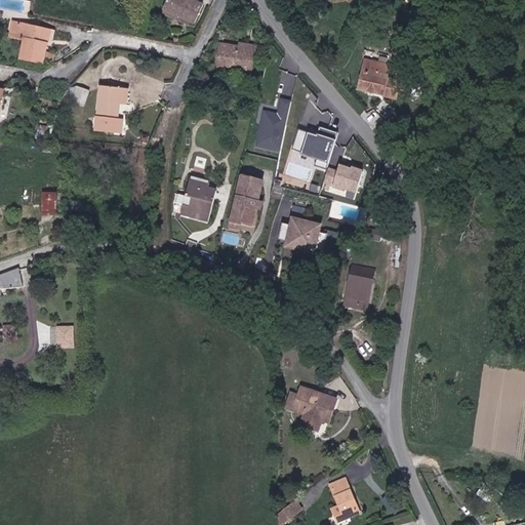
[(200,26),(206,9),(192,7),(193,0),(177,0),(177,4),(173,4),(171,21),(200,26)]
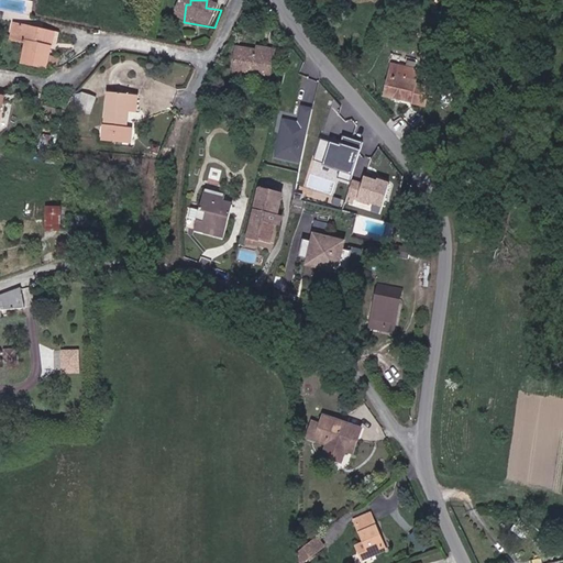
[(18,23),(14,37),(32,42),(26,61),(48,65),(52,55),(54,46),(48,45),(52,31),(18,23)]
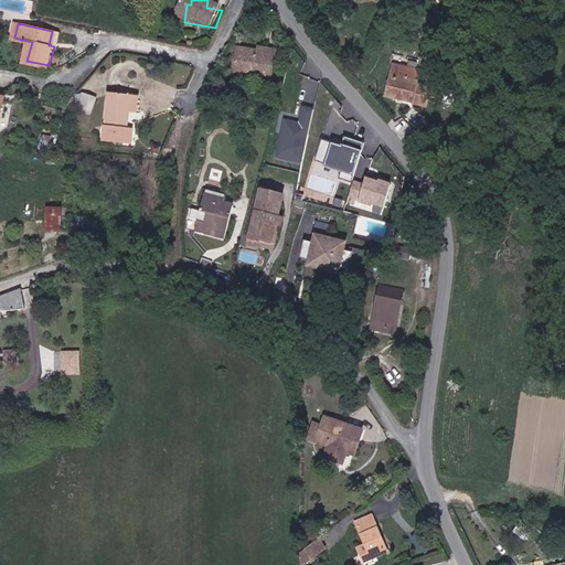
[(61,34),(52,31),(49,45),(54,46),(57,48),(61,34)]
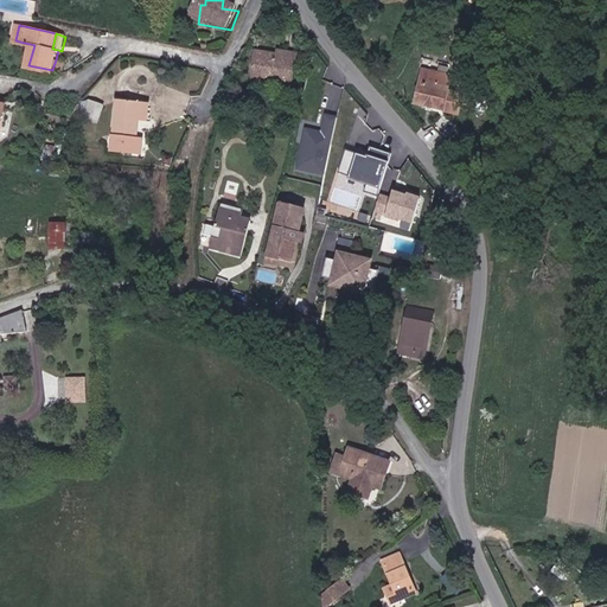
[(255,75),(283,82),(286,72),(296,76),(302,57),(292,55),(288,65),(280,63),(282,58),(260,52),(255,75)]
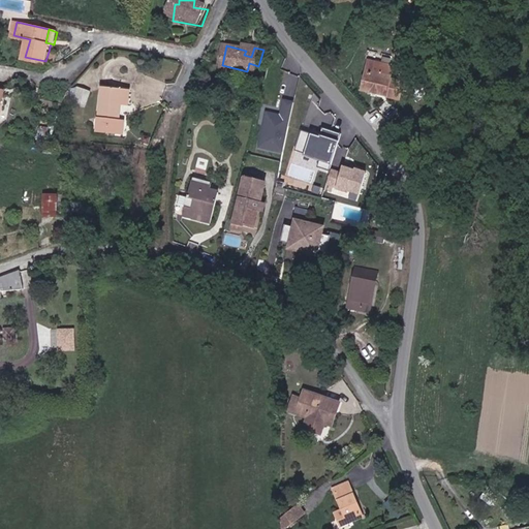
[(244,55),(251,57),(254,48),(248,45),(246,51),(244,55)]
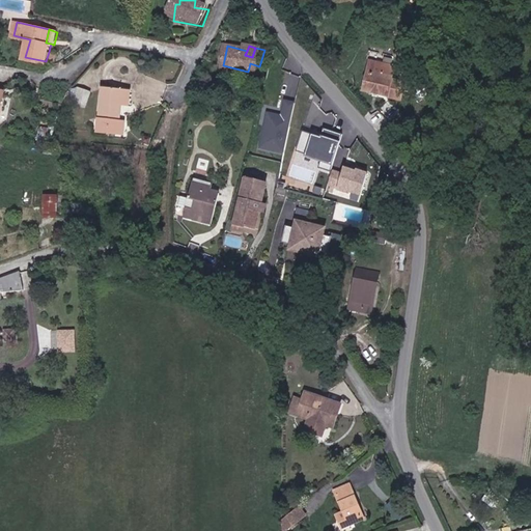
[(430,62),(434,50),(425,49),(423,60),(430,62)]
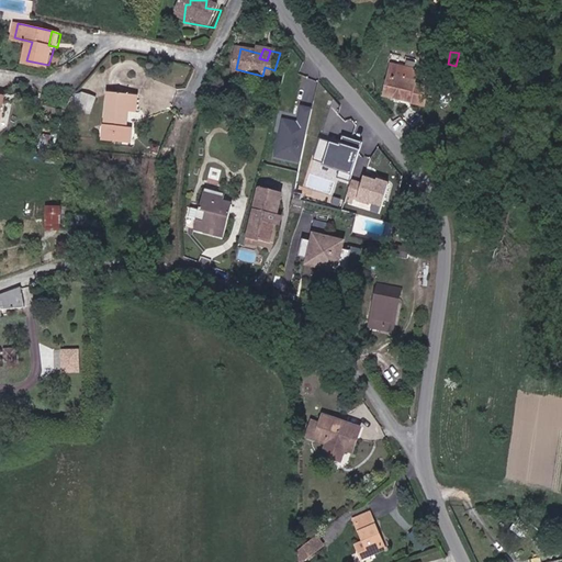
[(48,65),(58,68),(60,57),(52,55),(48,65)]
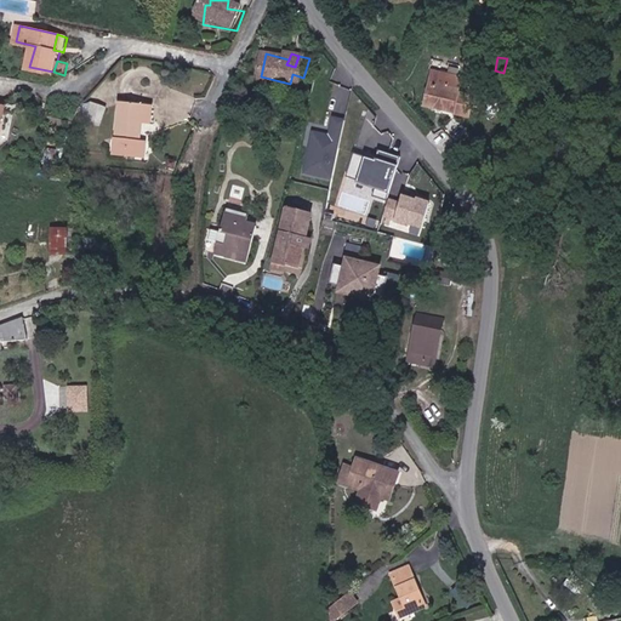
[(440,64),(434,91),(462,97),(467,70),(440,64)]
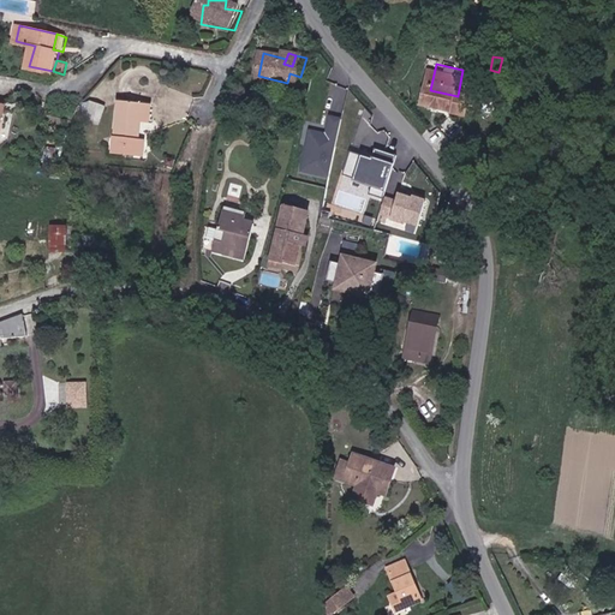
[(300,77),(290,73),(287,83),(299,85),(300,77)]
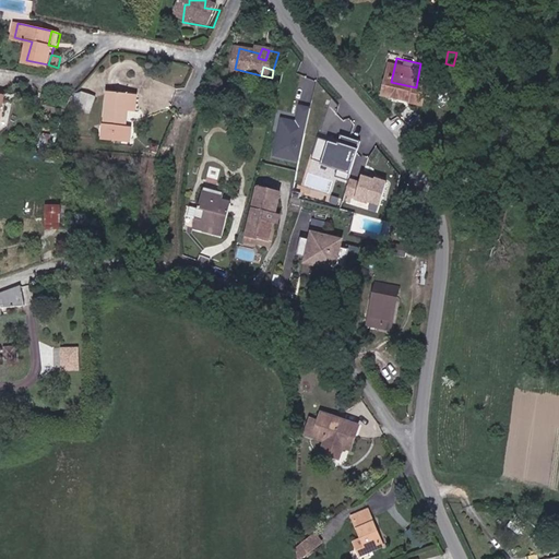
[(314,78),(299,76),(298,103),(313,104),(314,78)]
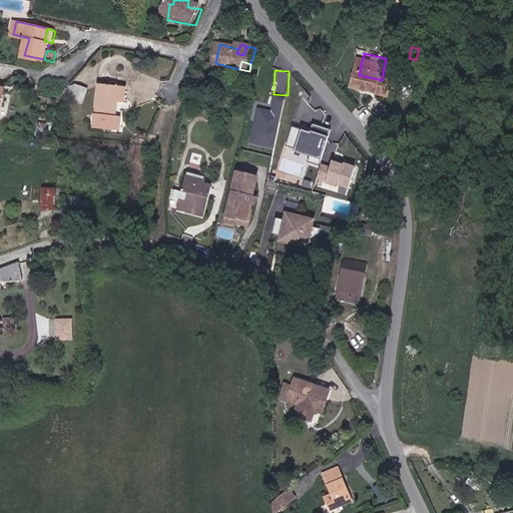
[(85,103),(90,88),(73,82),(68,96),(85,103)]
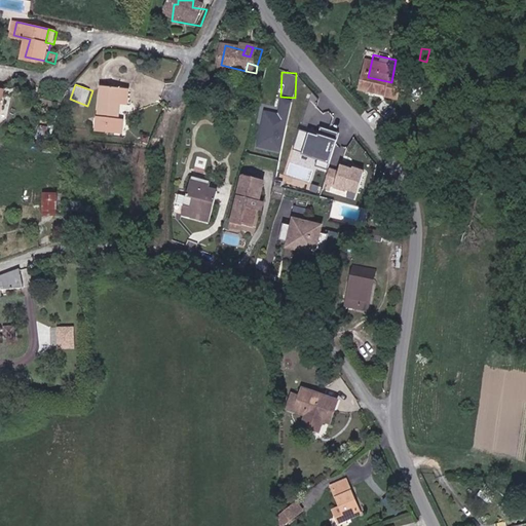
[(103,87),(98,136),(124,138),(127,123),(119,122),(122,107),(129,106),(130,90),(103,87)]
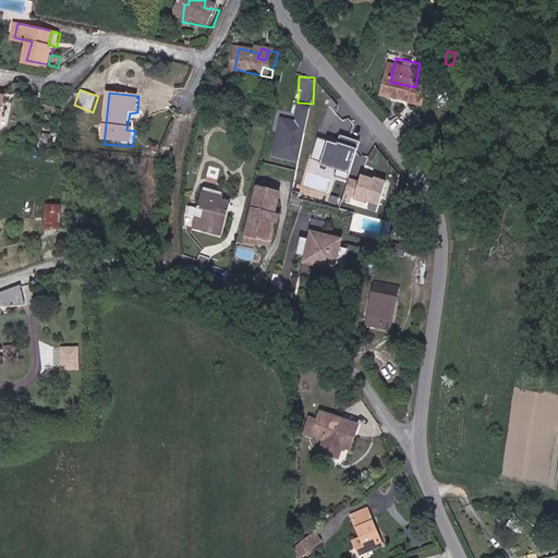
[(300,160),(310,106),(299,104),(295,119),(280,116),(274,156),(300,160)]
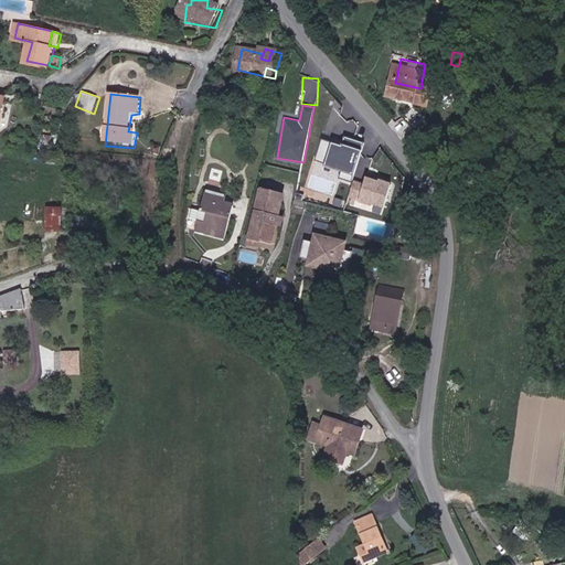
[(53,146),(54,136),(44,134),(43,145),(53,146)]
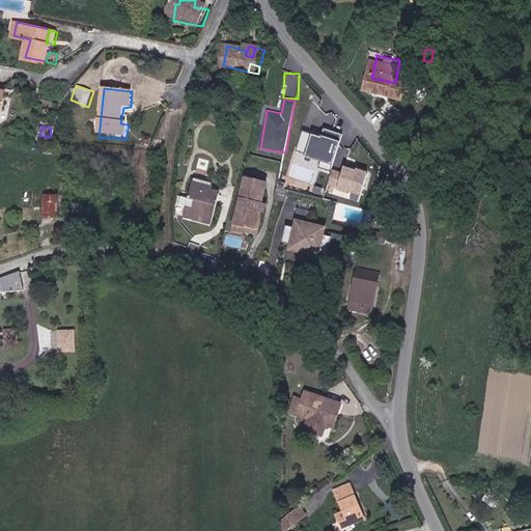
[(319,135),(302,129),(294,154),(331,165),(341,134),(323,127),(319,135)]
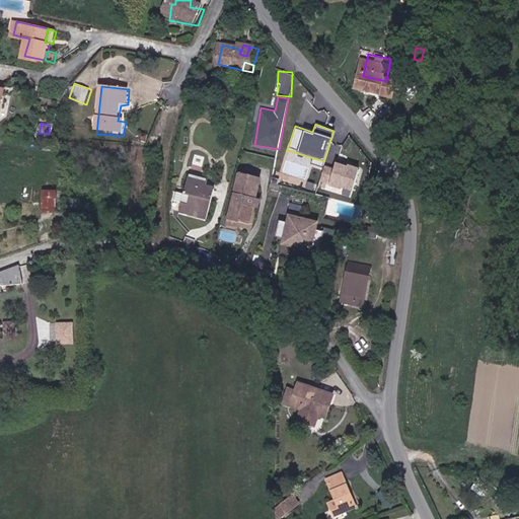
[(334,159),(324,184),(348,193),(357,168),(334,159)]
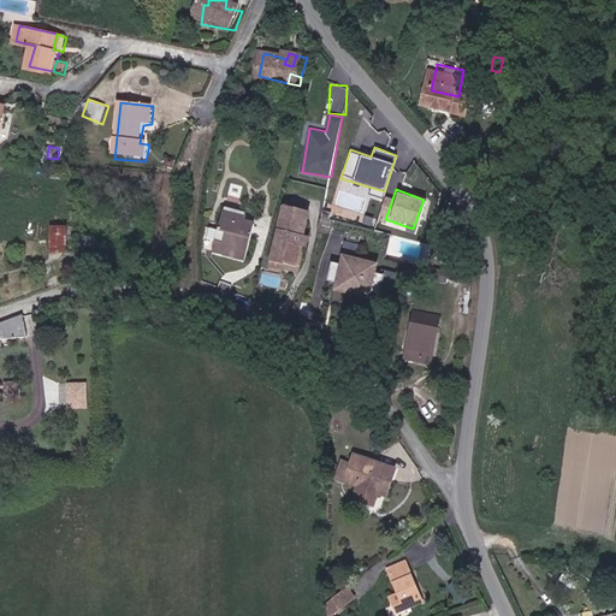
[(250,215),(227,209),(225,217),(248,223),(250,215)]
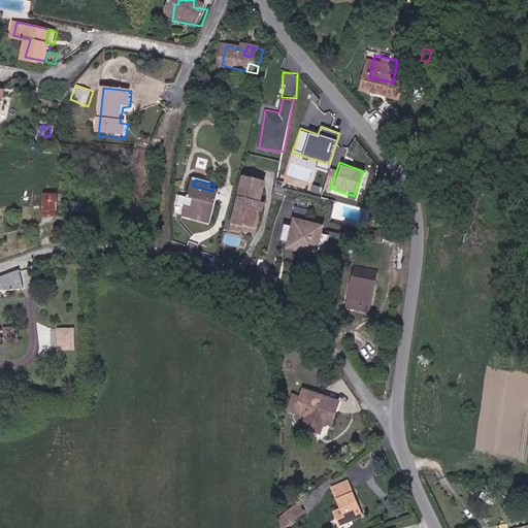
[(250,182),(237,224),(248,226),(258,229),(262,210),(264,204),(269,187),(250,182)]
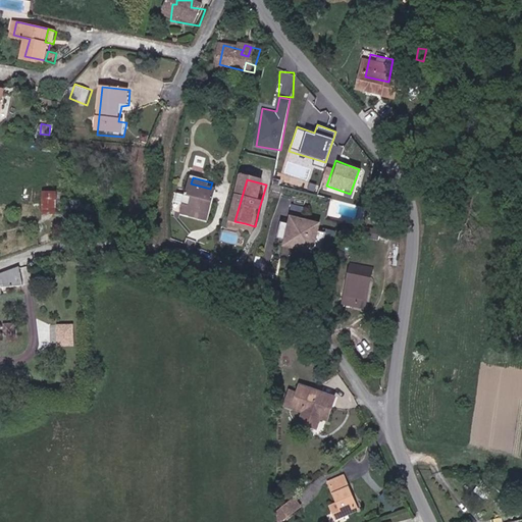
[(185,205),(184,213),(211,220),(219,192),(210,189),(191,184),(188,195),(193,197),(191,205),(185,205)]
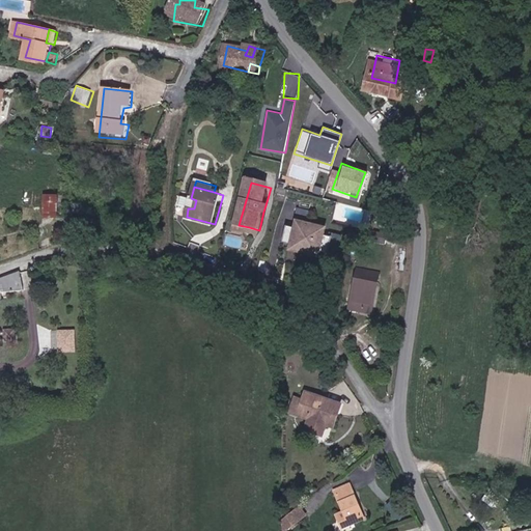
[(43,218),(57,219),(59,193),(44,192),(43,218)]
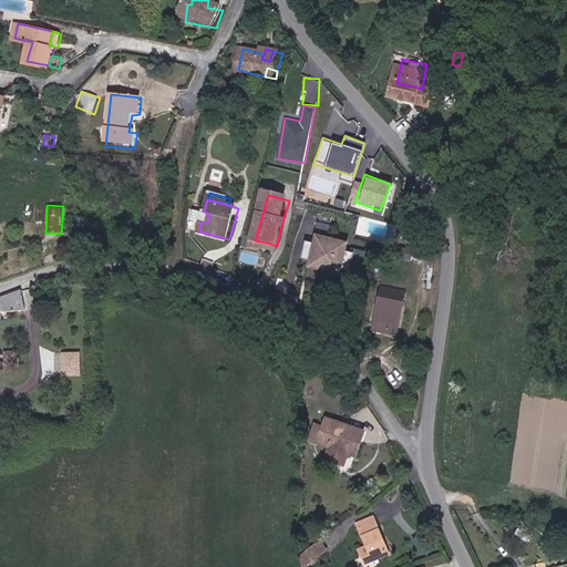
[(317,220),(315,234),(331,236),(332,223),(317,220)]
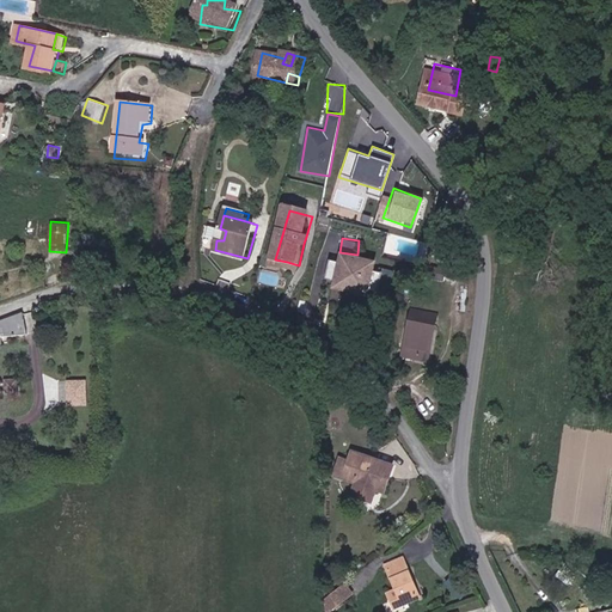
[(328,258),(324,277),(335,280),(335,283),(366,289),(367,285),(378,286),(379,282),(386,283),(390,265),(378,263),(377,267),(369,265),(371,258),(340,254),(338,261),(328,258)]
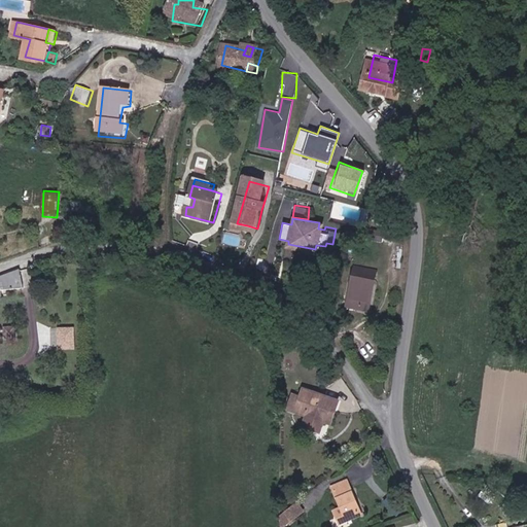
[(246,233),(247,225),(237,223),(236,230),(246,233)]
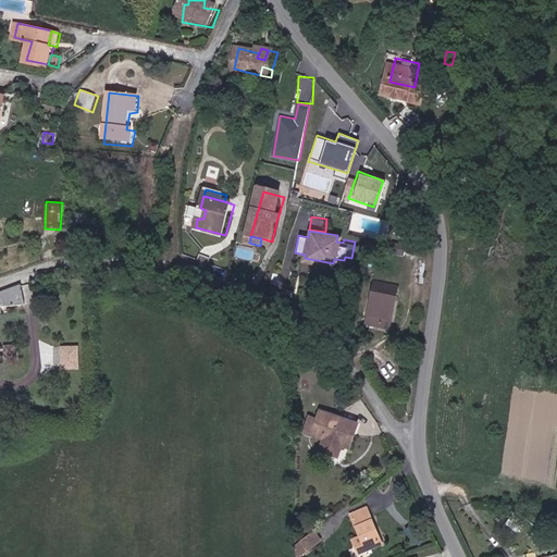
[(401,309),(405,291),(404,291),(401,281),(407,279),(408,275),(406,267),(379,271),(383,311),(401,309)]
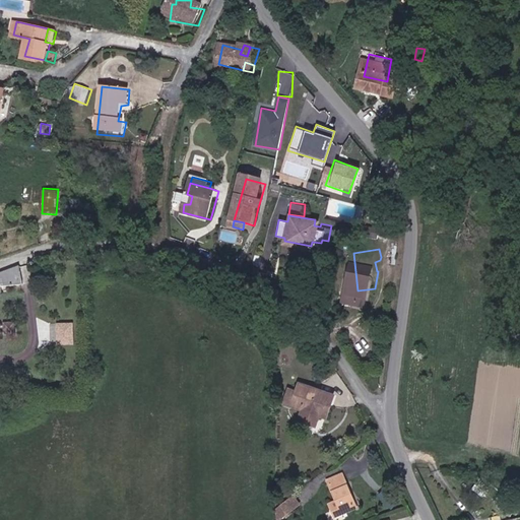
[(375,288),(385,286),(383,270),(378,271),(375,288)]
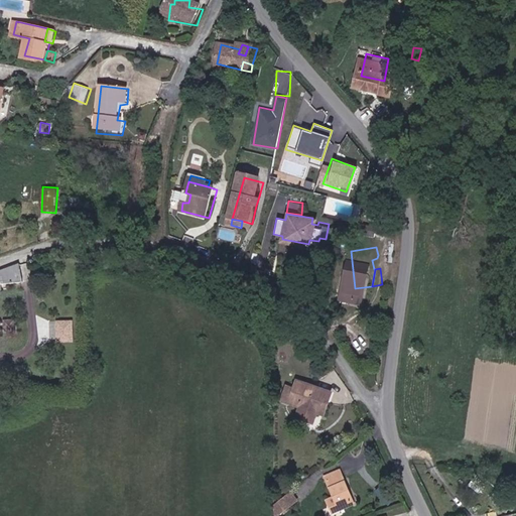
[(0,272),(0,283),(1,283),(22,281),(23,270),(0,272)]
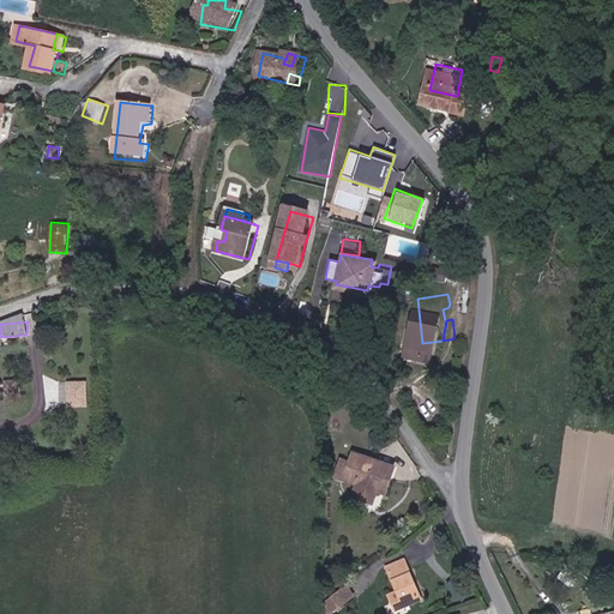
[(67,405),(88,407),(88,380),(67,380),(67,405)]
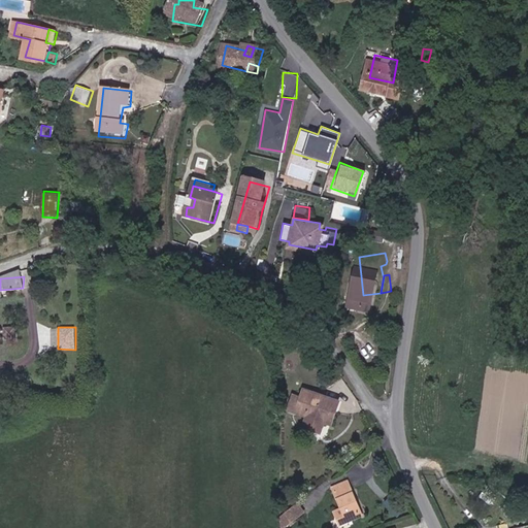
[(297,408),(330,420),(334,408),(338,410),(342,400),(304,388),(297,408)]
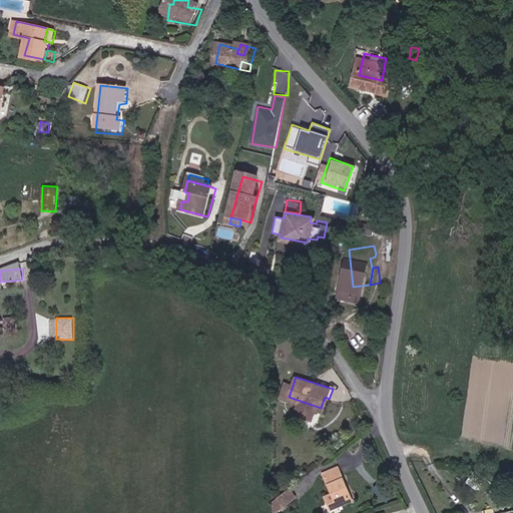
[(329,399),(325,397),(321,408),(326,409),(329,399)]
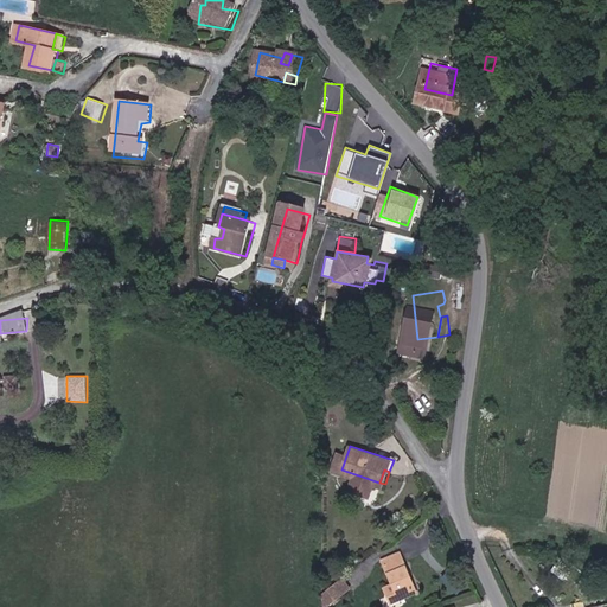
[(385,560),(396,582),(403,594),(417,587),(410,573),(414,570),(402,550),(385,560)]
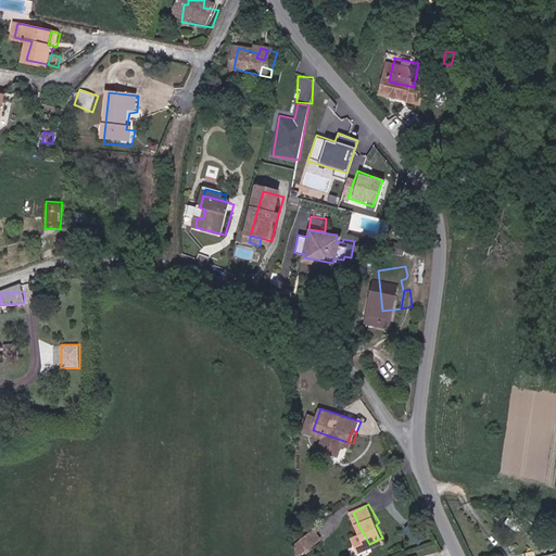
[(315,538),(318,534),(313,529),(304,538),(303,552),(305,554),(318,541),(315,538)]
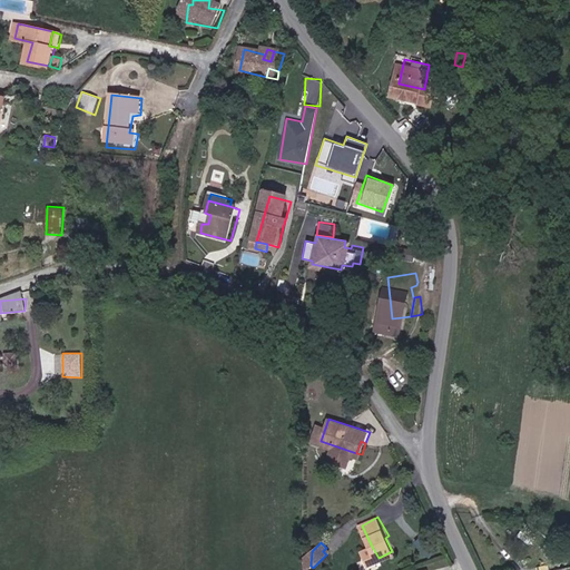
[(379,558),(372,547),(364,551),(370,563),(379,558)]
